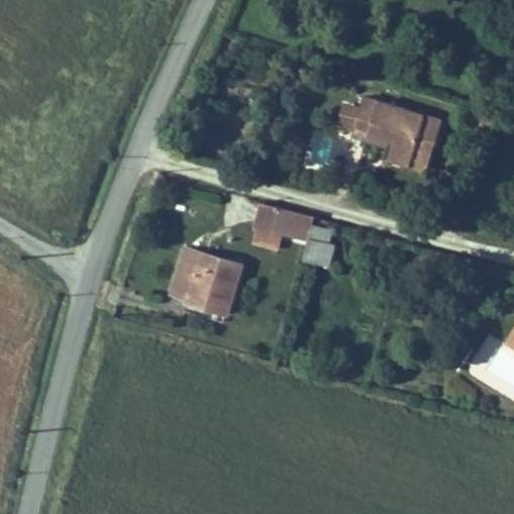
[(361,108),(350,138),(363,141),(365,136),(386,143),(380,163),(404,170),(409,153),(428,160),(440,121),(364,97),(361,108)]
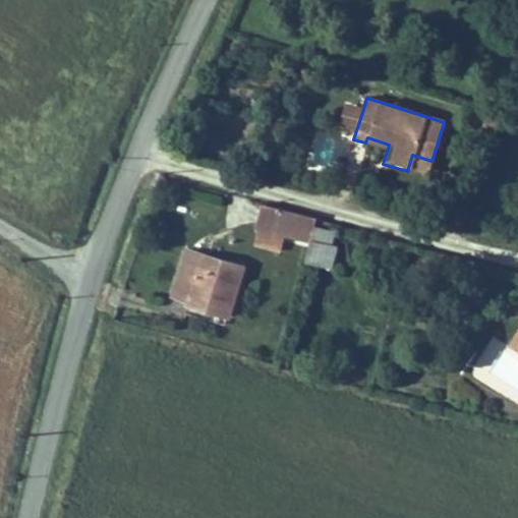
[(353,139),(363,109),(345,103),(336,133),(353,139)]
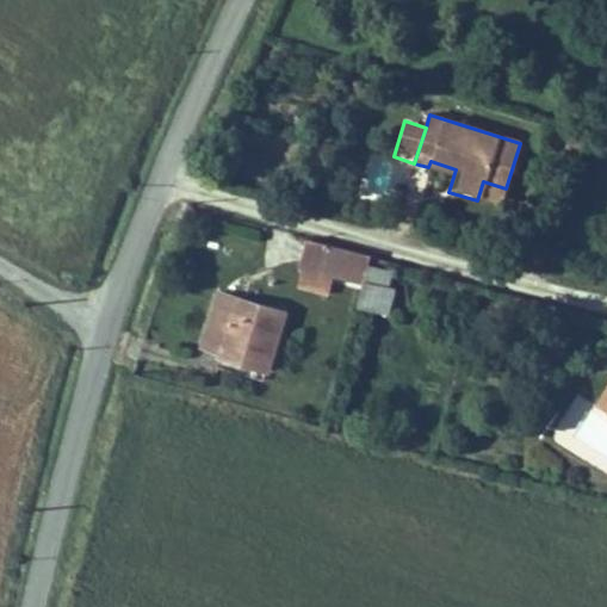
[(483,181),(477,200),(500,208),(506,189),(483,181)]
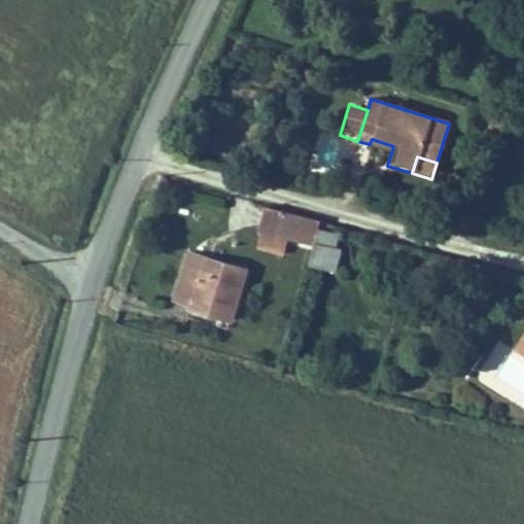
[(248,270),(247,275),(277,283),(287,246),(310,252),(316,229),(319,221),(267,206),(248,270)]
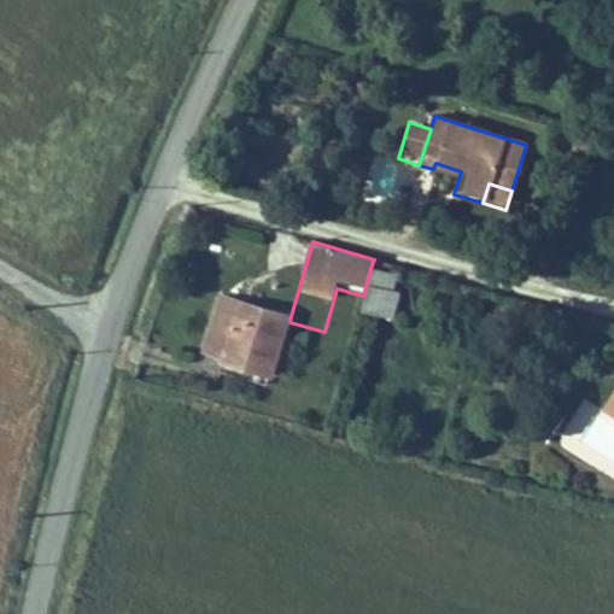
[(363,296),(364,297),(362,304),(360,313),(392,320),(399,291),(393,290),(397,273),(370,268),(363,296)]
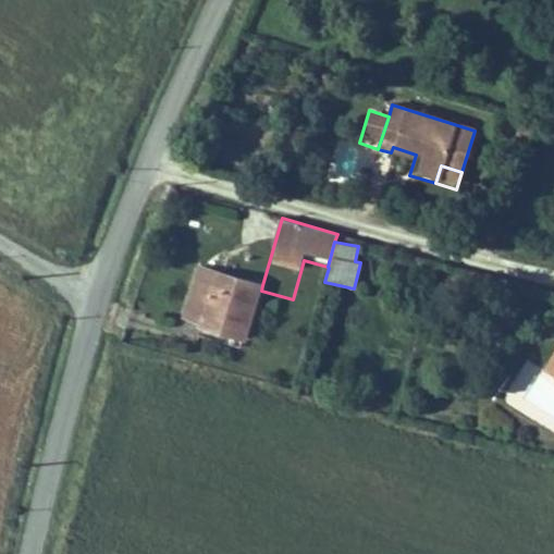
[(193,266),(179,316),(199,322),(197,330),(246,344),(261,291),(262,285),(193,266)]
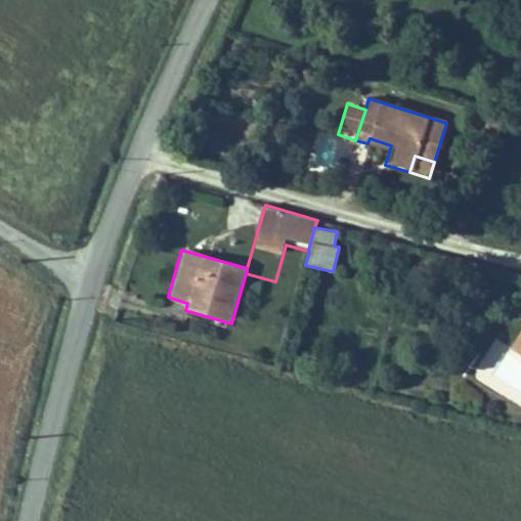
[(520,322),(506,345),(520,354),(520,322)]
